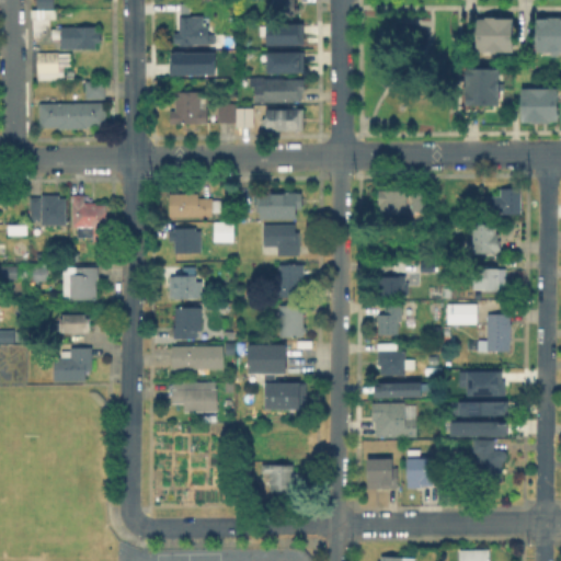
[(56,0),(56,8),(39,9),(39,0),(56,0)]
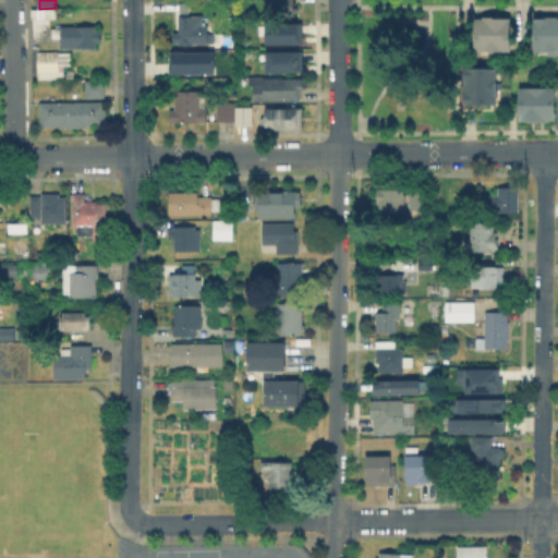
[(294,11),(294,14),(273,14),(273,0),(293,0),(293,5),(298,5),(298,11),(294,11)]
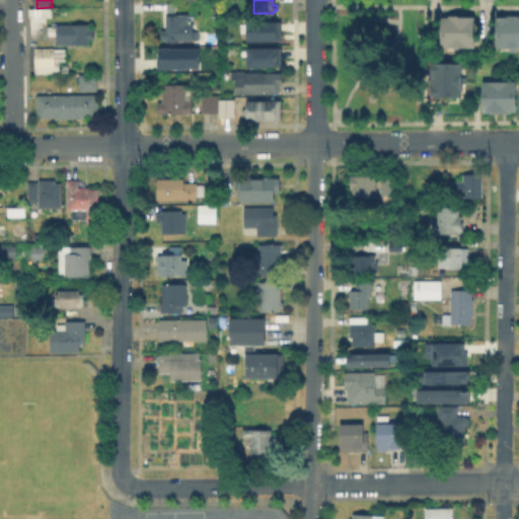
[(471,46),(471,13),(438,13),(438,46),(471,46)]
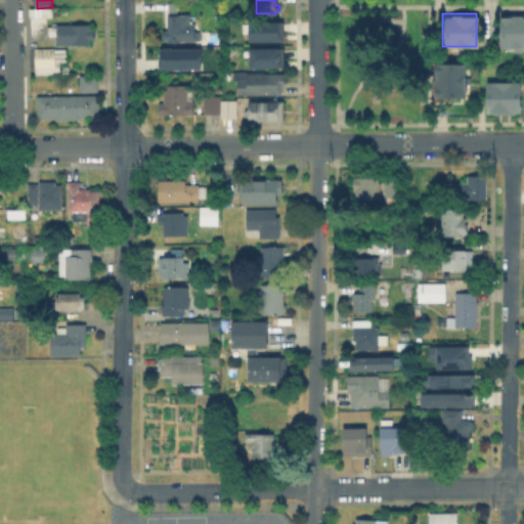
[(523,46),(523,13),(498,13),(498,46),(523,46)]
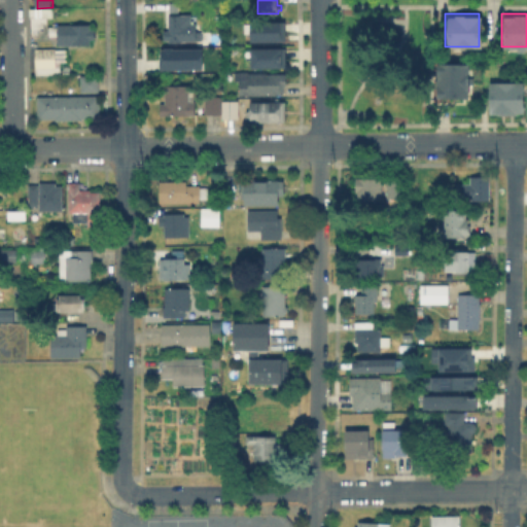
[(196,22),(196,25),(199,25),(199,33),(204,33),(204,41),(199,42),(185,42),(185,43),(172,43),(172,41),(166,41),(166,32),(171,32),(171,15),(194,15),(194,22),(196,22)]
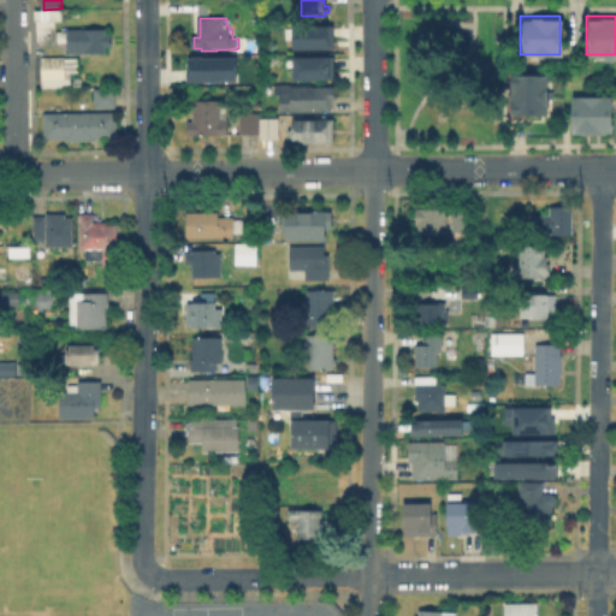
[(290,47),(290,24),(331,24),(331,47),(290,47)]
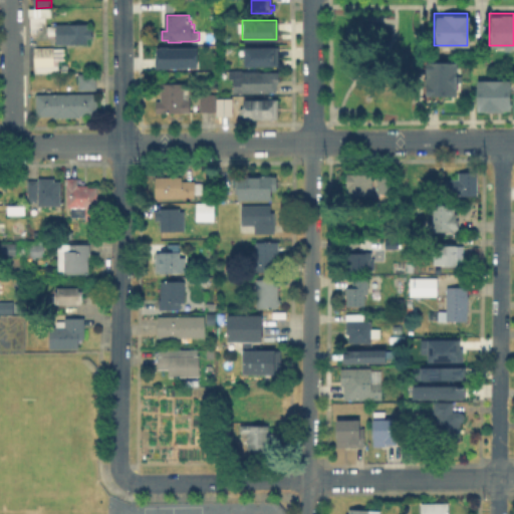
[(88,22),(87,28),(92,28),(92,37),(88,37),(88,43),(56,43),(56,34),(49,34),(48,25),(56,25),(56,23),(88,22)]
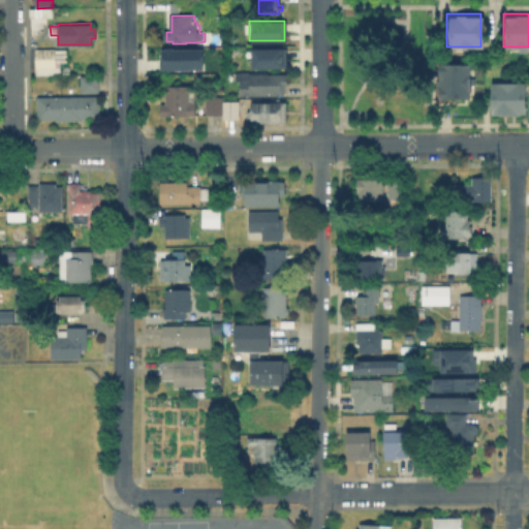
[(249,67),(249,48),(284,47),(284,67),(249,67)]
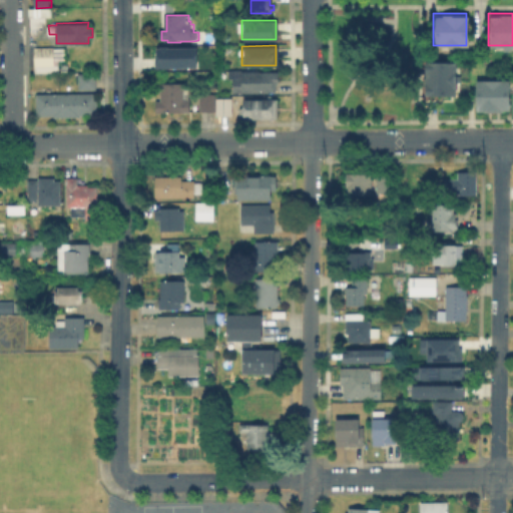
[(54,46),(54,48),(65,47),(65,59),(59,59),(59,72),(36,72),(36,65),(35,65),(35,47),(54,46)]
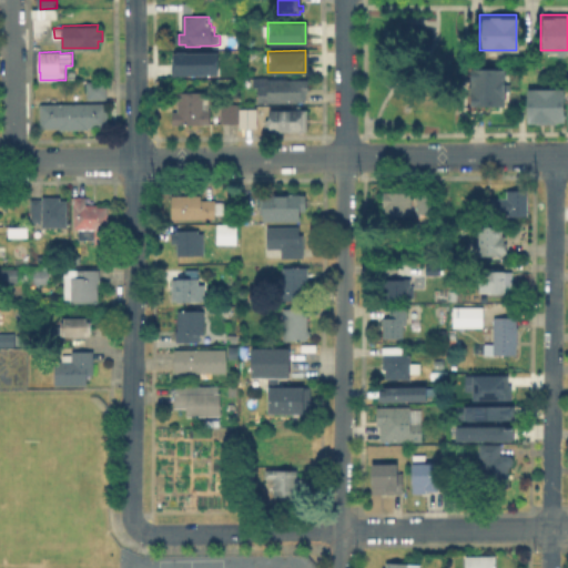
[(170,74),(170,51),(215,51),(215,74),(170,74)]
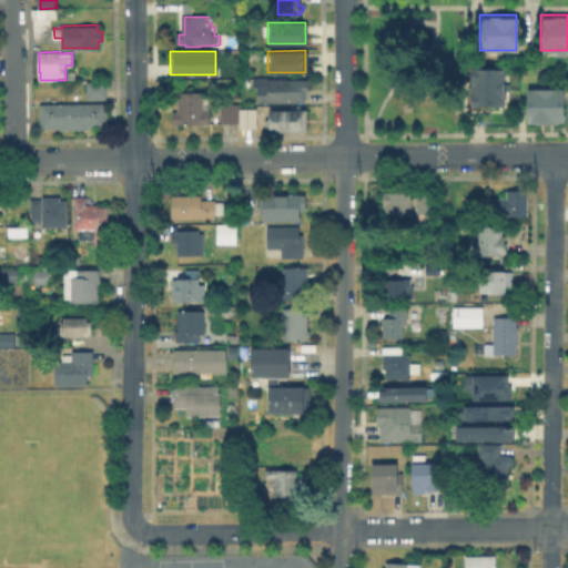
[(467,67),(467,104),(504,104),(504,67),(467,67)]
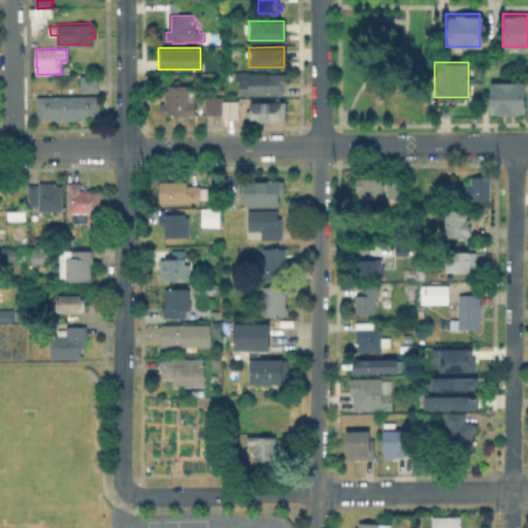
[(236,93),(282,94),(282,71),(236,71),(236,93)]
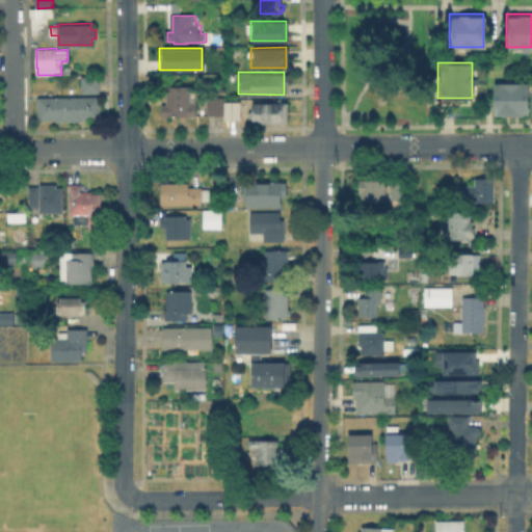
[(79,74),(79,90),(96,90),(96,74),(79,74)]
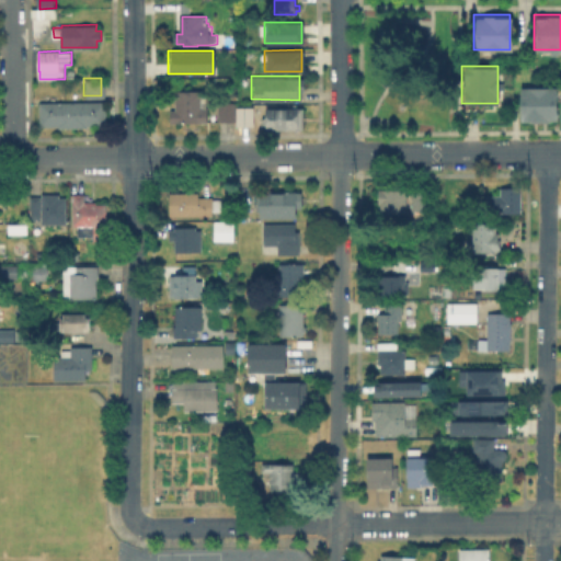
[(519,119),(554,119),(554,86),(519,86),(519,119)]
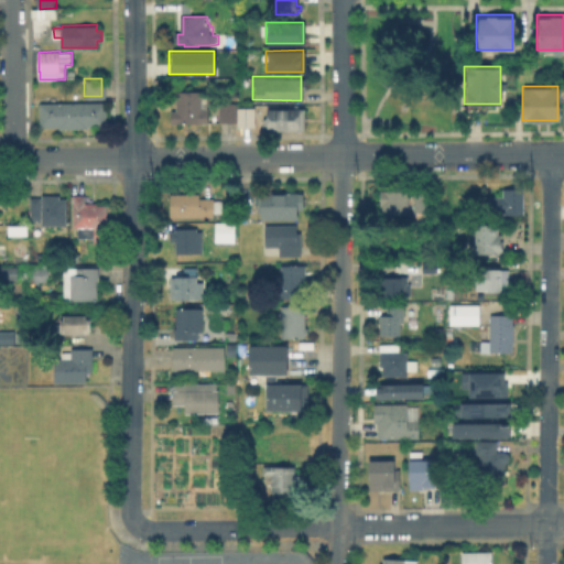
[(204,93),(204,99),(208,99),(208,110),(210,110),(210,125),(173,126),(173,112),(177,111),(177,93),(204,93)]
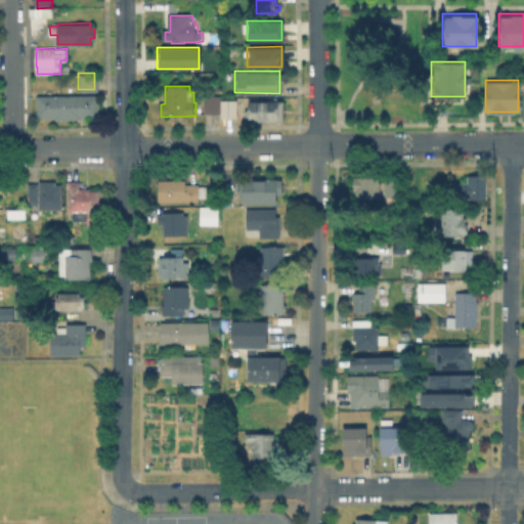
[(34,93),(34,117),(95,117),(95,93),(34,93)]
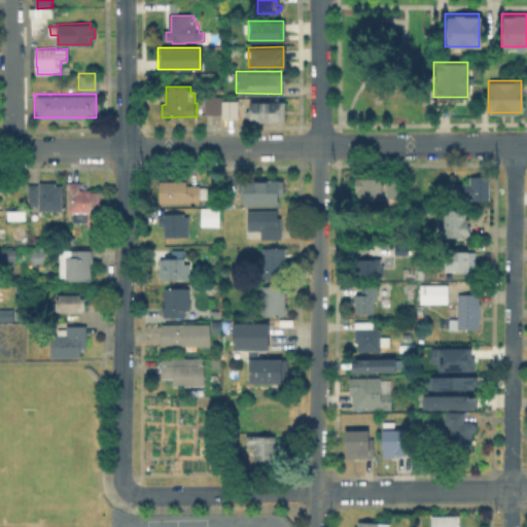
[(222,98),(222,116),(205,116),(205,98),(222,98)]
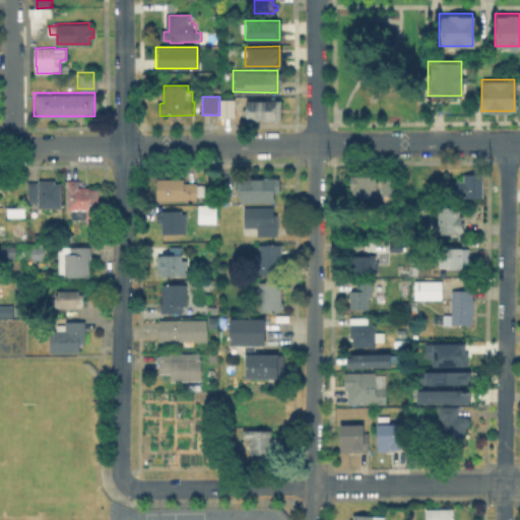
[(237,100),(237,118),(221,118),(221,101),(237,100)]
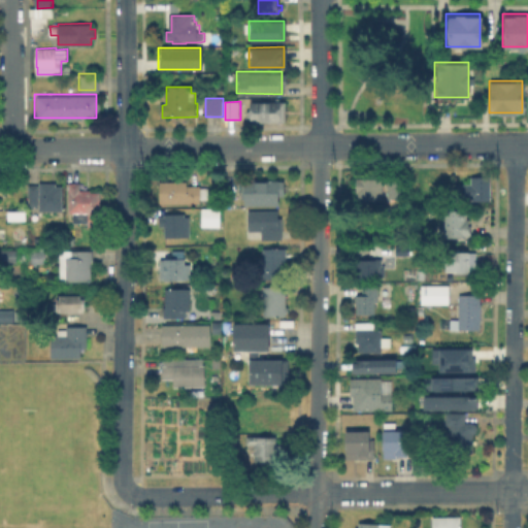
[(286,102),(286,123),(251,124),(251,119),(246,119),(246,111),(251,111),(251,103),(286,102)]
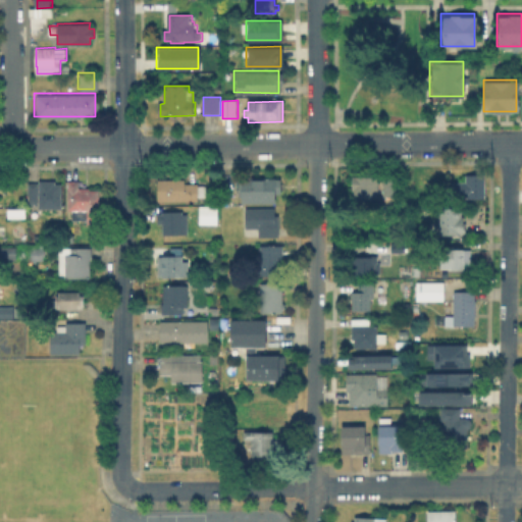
[(394,196),(394,175),(350,175),(350,196),(394,196)]
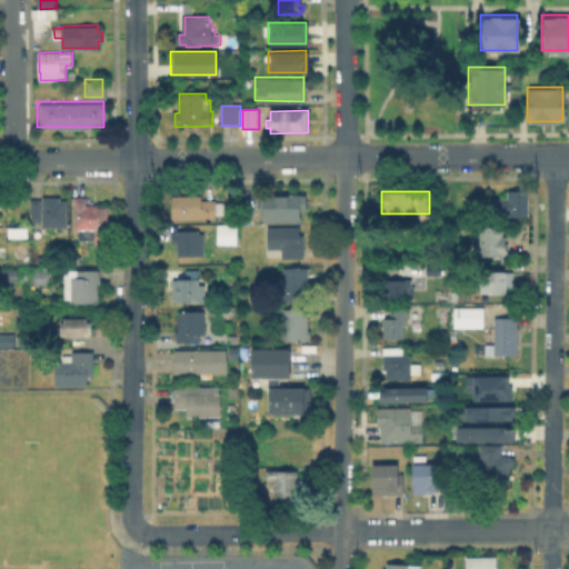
[(531,191),(532,217),(496,218),(496,213),(491,213),(491,206),(496,206),(496,200),(510,200),(510,191),(531,191)]
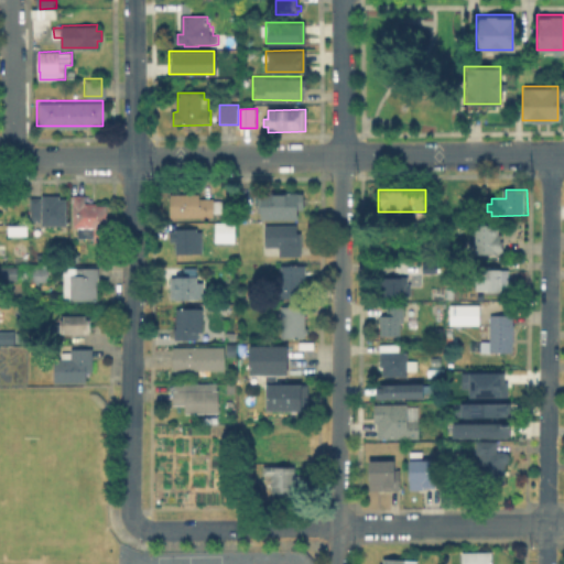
[(301,209),(301,220),(263,220),(263,214),(259,214),(259,197),(263,197),(263,193),(306,193),(306,209),(301,209)]
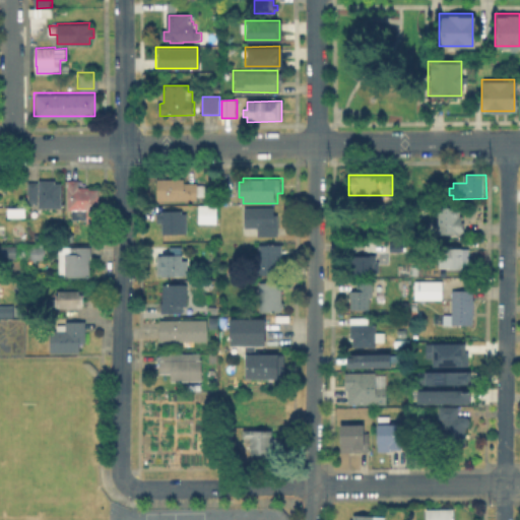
[(186,179),(186,184),(199,183),(199,200),(159,200),(159,180),(168,179),(172,179),(173,180),(186,179)]
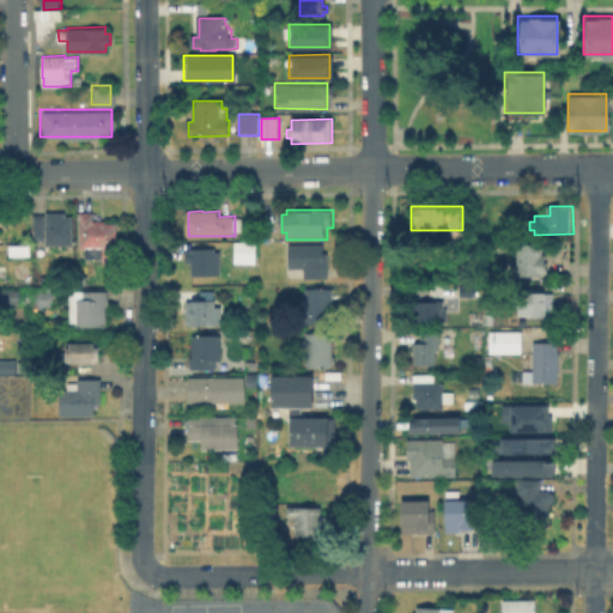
[(119,223),(117,265),(104,265),(104,259),(86,259),(86,247),(82,247),(82,212),(95,212),(93,220),(107,220),(107,223),(119,223)]
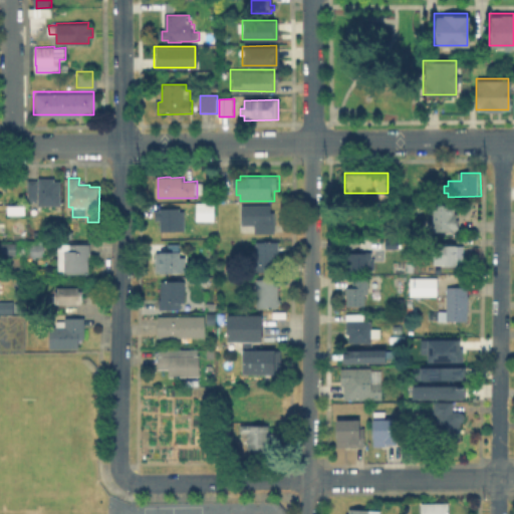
[(61,183),(61,207),(40,207),(40,194),(38,194),(38,202),(29,202),(29,182),(39,182),(39,189),(40,189),(40,180),(55,180),(56,183),(61,183)]
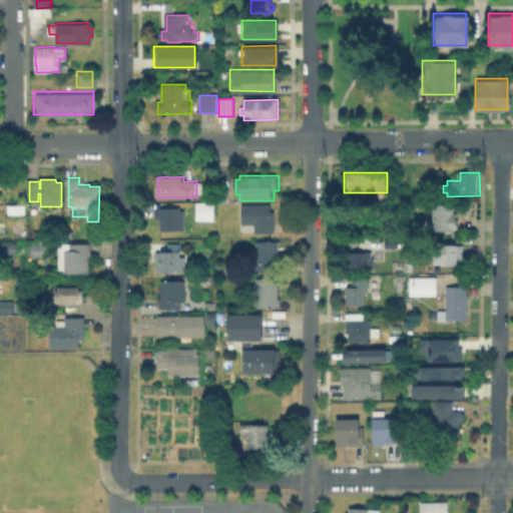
[(215,204),(215,222),(196,221),(197,203),(215,204)]
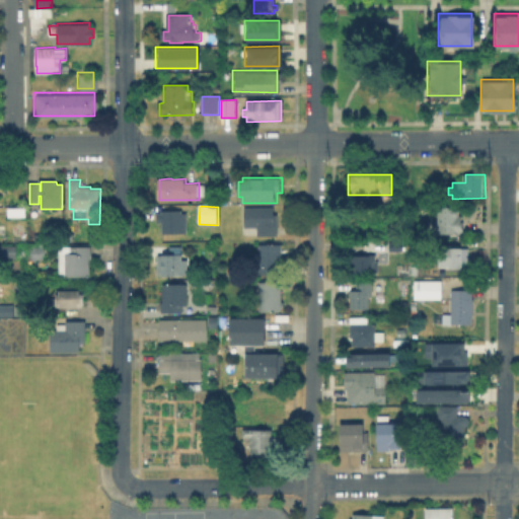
[(275,208),(275,216),(278,216),(279,236),(258,237),(258,236),(246,236),(246,228),(245,228),(245,208),(275,208)]
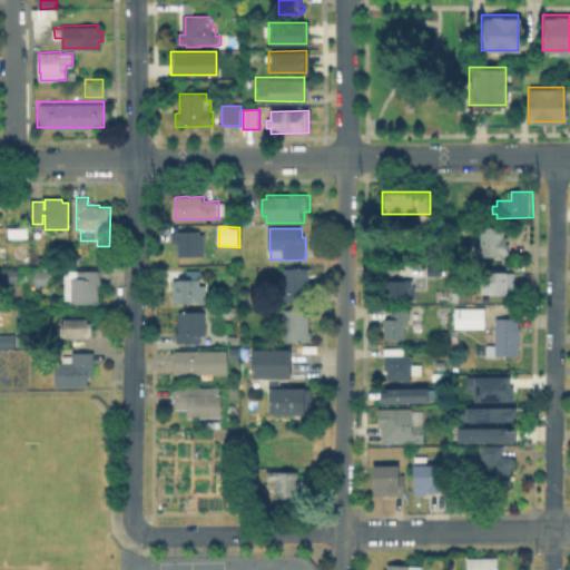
[(508,228),(510,242),(512,241),(513,244),(511,244),(513,258),(485,259),(484,229),(508,228)]
